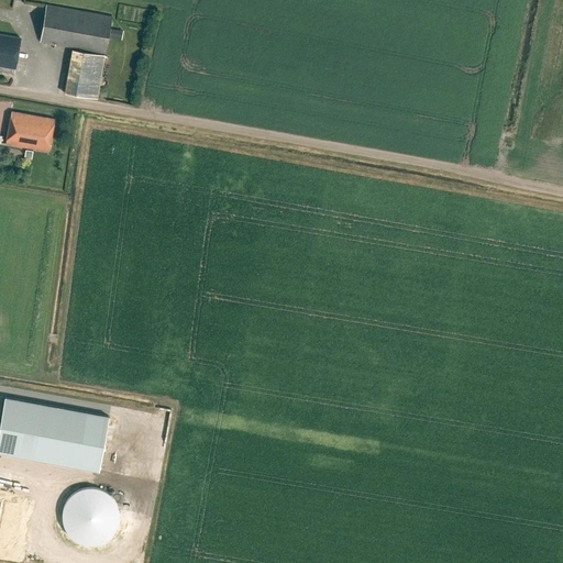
[(47,4),(41,42),(106,53),(112,17),(47,4)]
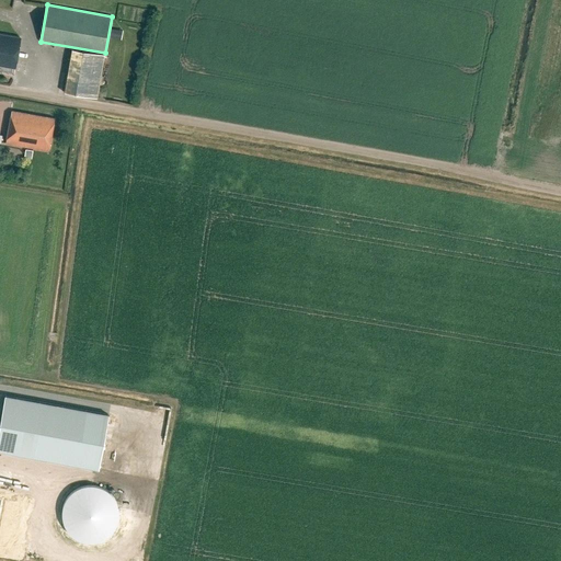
[(122,38),(123,30),(111,29),(110,37),(122,38)]
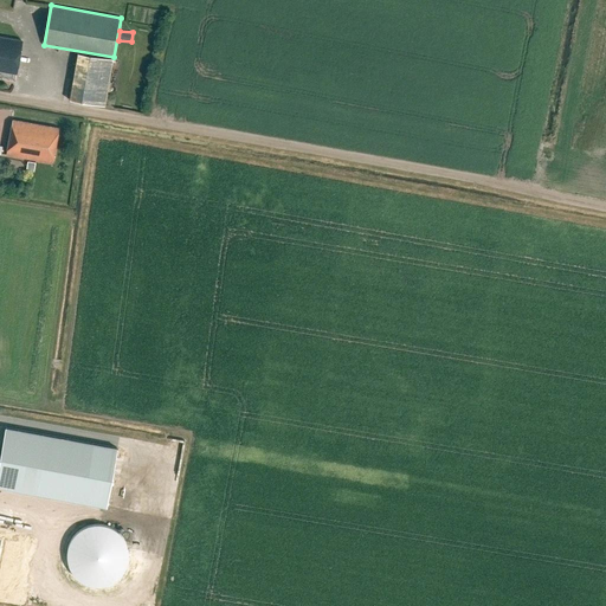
[(0,70),(17,73),(23,42),(0,37),(0,70)]
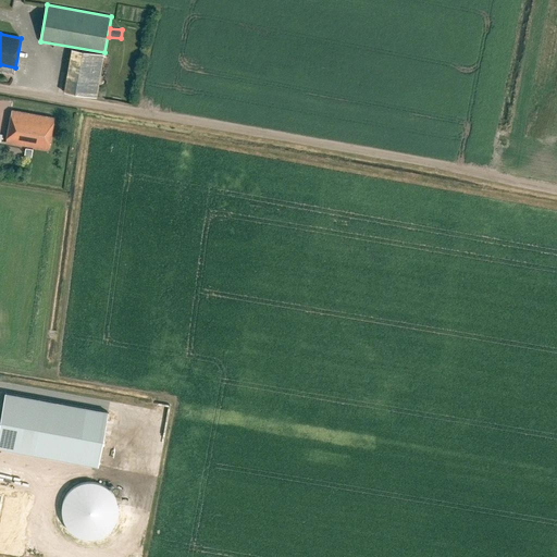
[(71,49),(63,93),(96,98),(103,56),(71,49)]
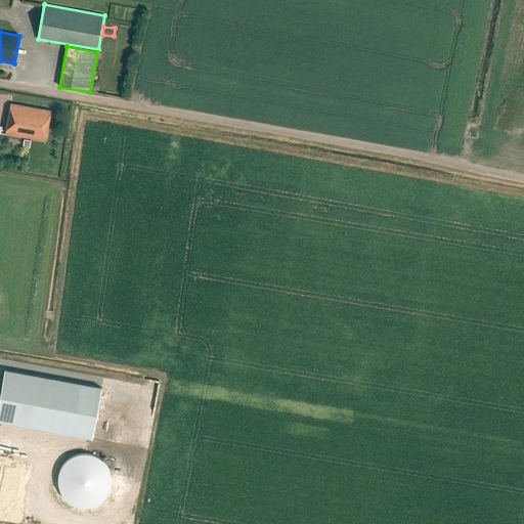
[(11,103),(5,134),(46,141),(51,111),(11,103)]
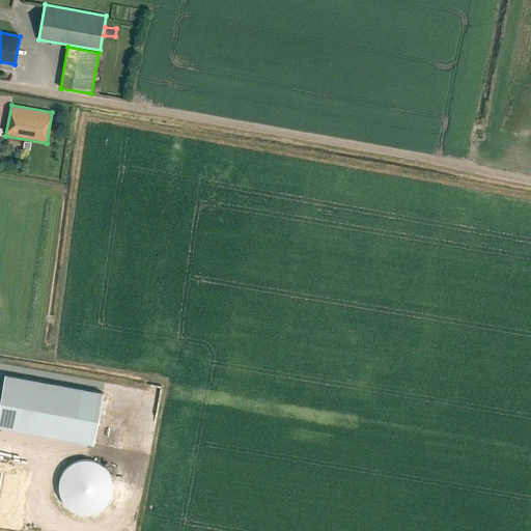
[(103,393),(4,375),(0,398),(0,427),(93,445),(103,393)]
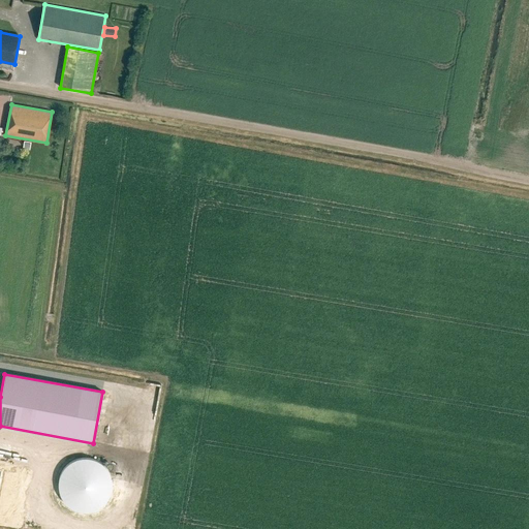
[(116,495),(93,453),(55,474),(78,516),(116,495)]
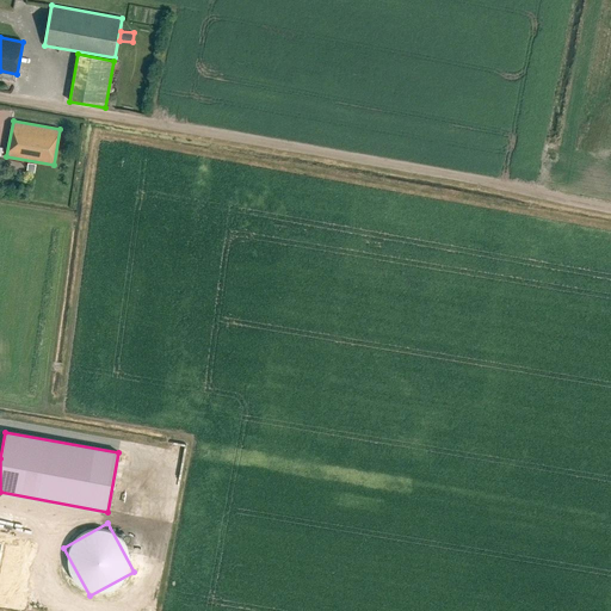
[(0,603),(25,609),(35,538),(0,531),(0,603)]
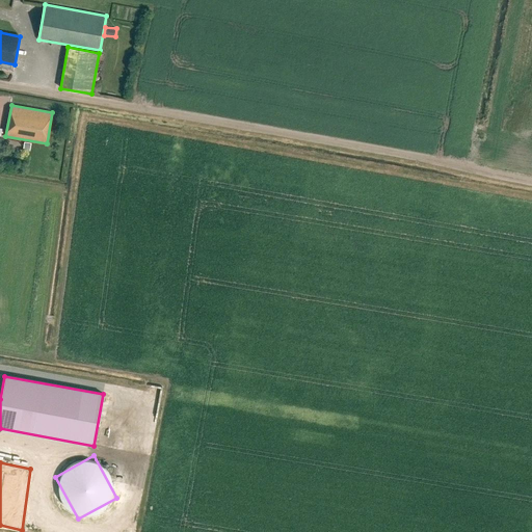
All buildings are outlined.
